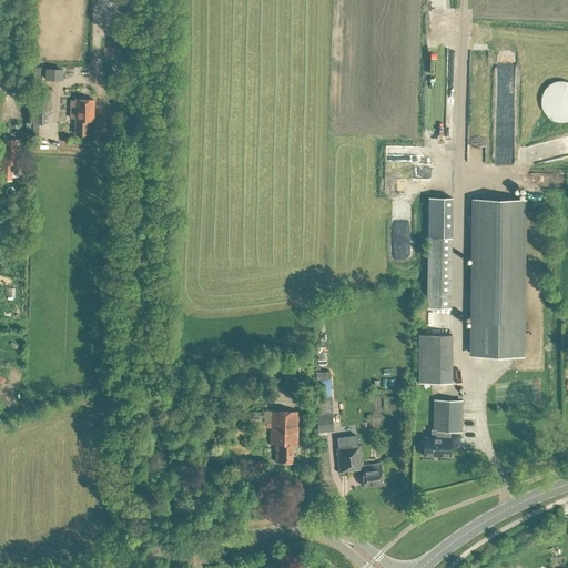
[(46,66),(46,78),(63,78),(63,66),(46,66)]
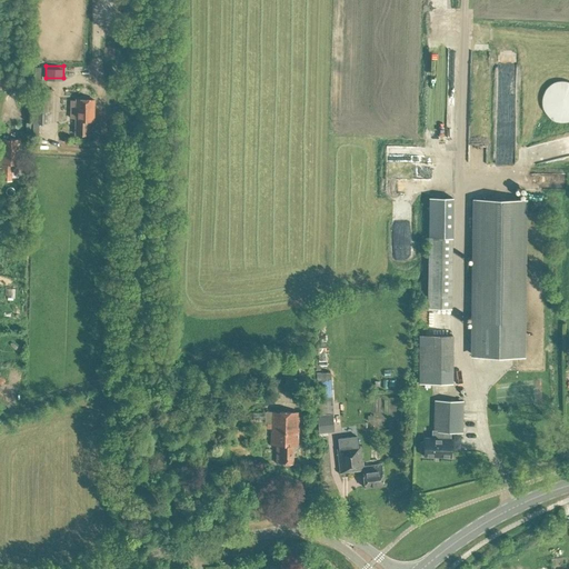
[(0,88),(9,89),(10,76),(0,75),(0,88)]
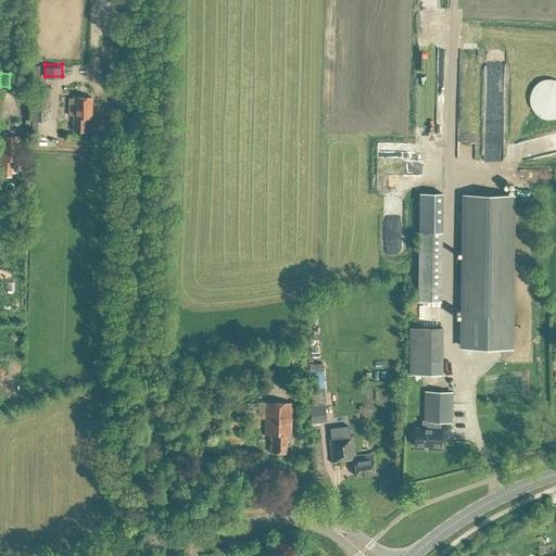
[(532,87),(530,92),(529,99),(530,104),(532,110),(536,114),(542,117),(547,119),(553,119),(555,117),(555,78),(553,78),(547,78),(542,79),(536,83),(532,87)]
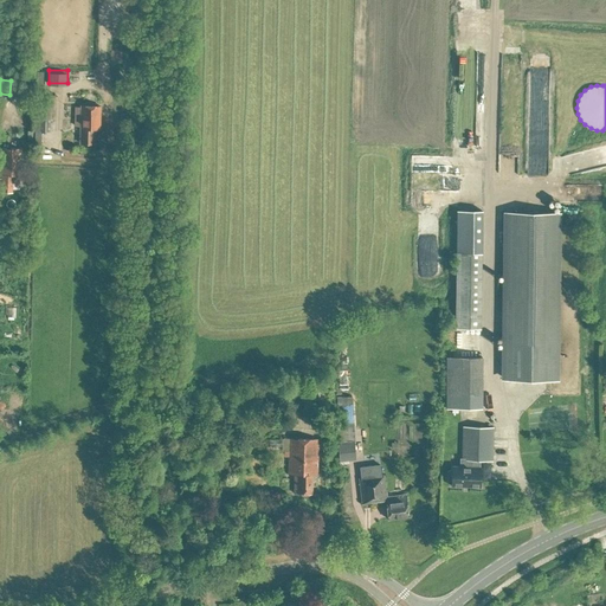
[(34,131),(55,131),(56,96),(36,95),(34,131)]
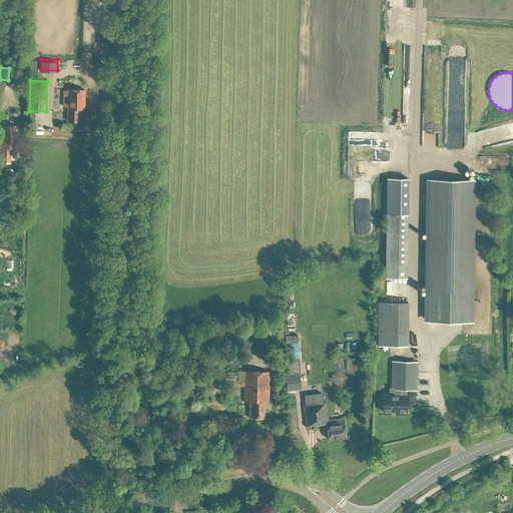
[(68,89),(68,106),(67,120),(80,121),(80,108),(84,108),(85,89),(68,89)]
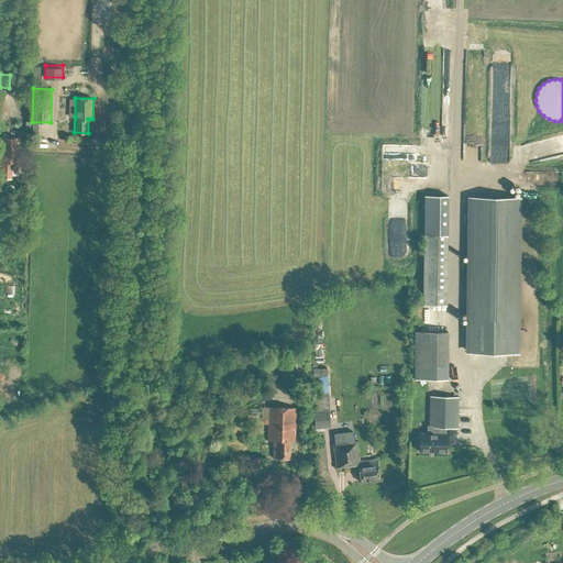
[(0,139),(0,155),(0,163),(2,163),(2,166),(0,165),(0,177),(11,178),(11,176),(19,176),(19,167),(14,167),(14,163),(19,163),(19,139),(0,139)]
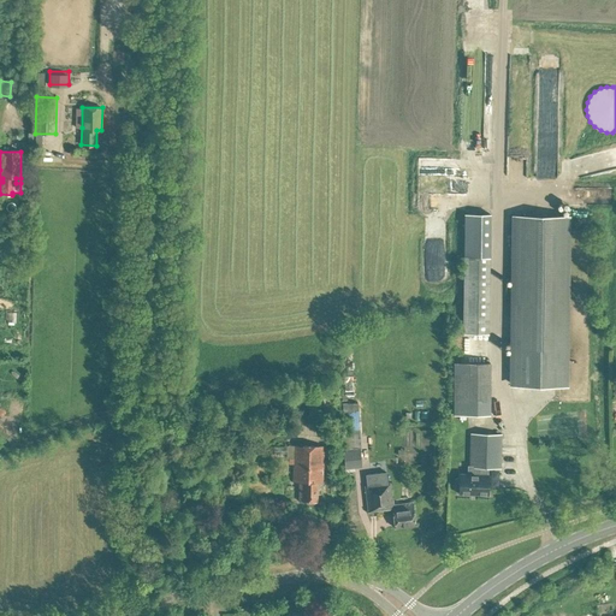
[(462,333),(487,333),(490,214),(463,213),(462,333)]
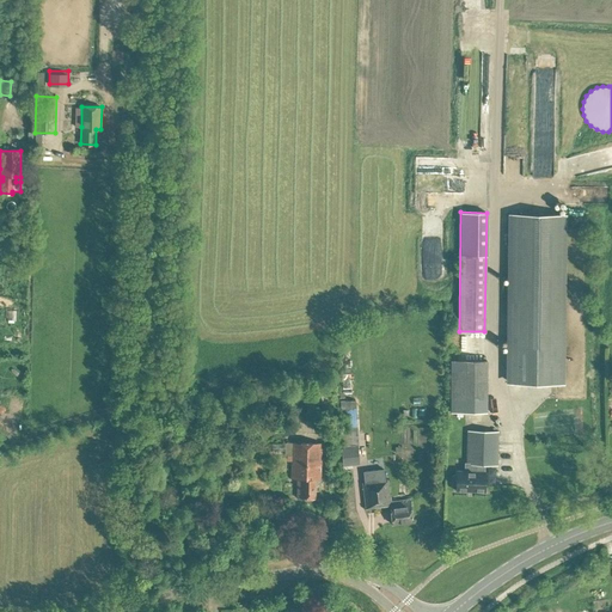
[(567,214),(508,214),(506,384),(564,384),(567,214)]
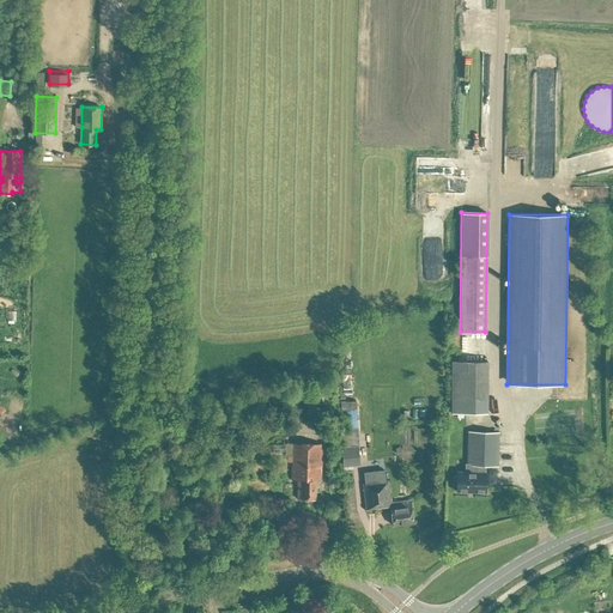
[(313,405),(331,405),(331,388),(313,388),(313,405)]
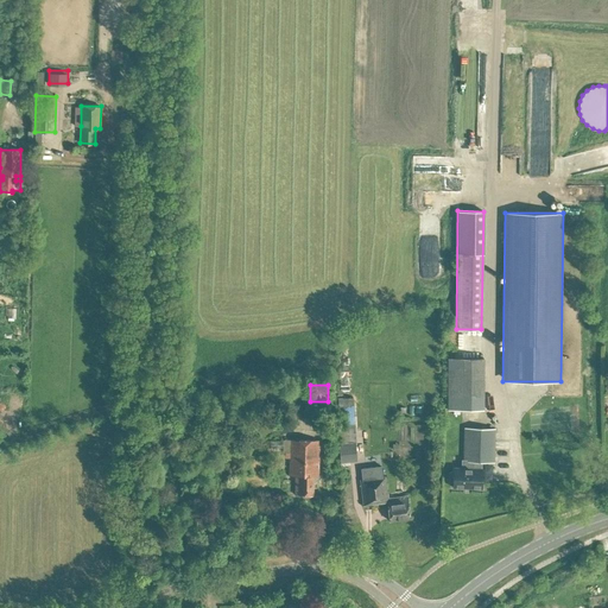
[(483,409),(483,397),(448,397),(448,409),(483,409)]
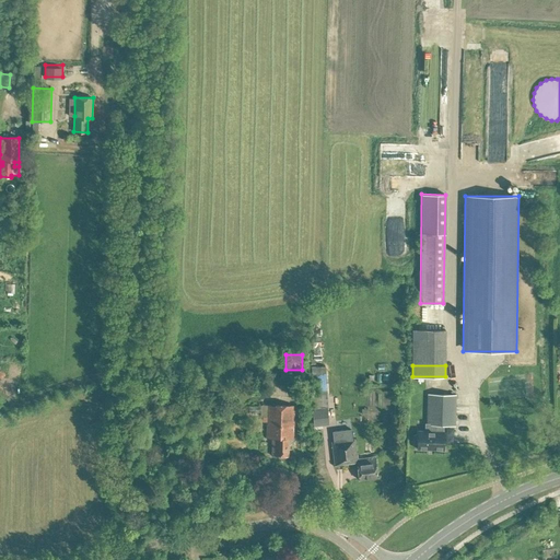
[(327,408),(325,366),(311,366),(311,389),(312,409),(313,426),(329,424),(327,408)]
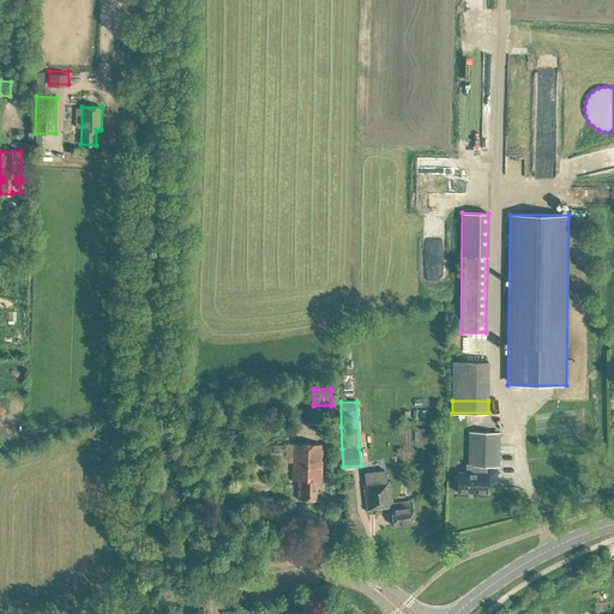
[(154,444),(160,435),(152,428),(145,437),(154,444)]
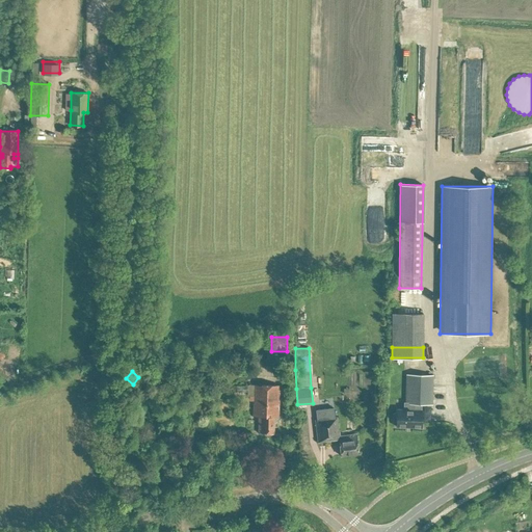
[(405,374),(405,402),(404,402),(404,408),(397,408),(397,413),(395,413),(393,415),(394,423),(397,423),(397,426),(422,426),(422,408),(421,408),(421,402),(432,402),(431,374),(405,374)]
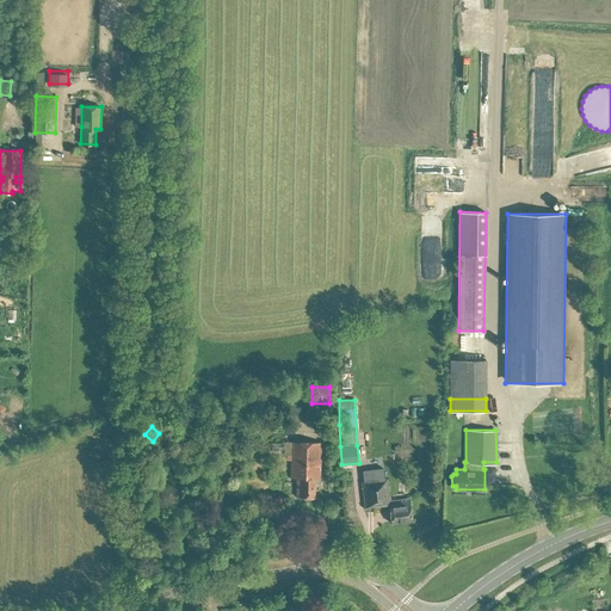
[(291,460),(291,443),(291,440),(284,440),(284,443),(272,443),(272,450),(284,450),(284,454),(287,454),(287,460),(291,460)]
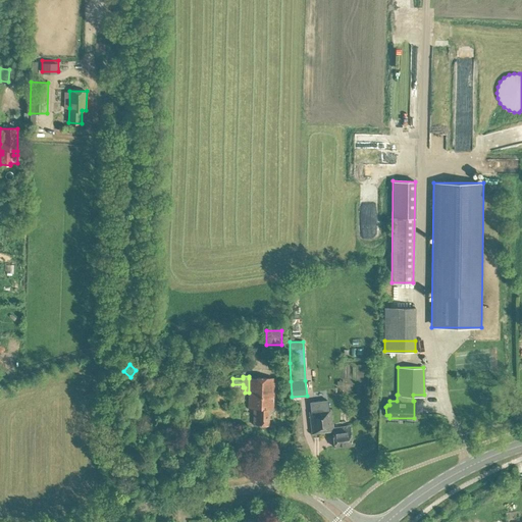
[(249,409),(254,409),(254,425),(269,425),(269,408),(273,408),(273,378),(249,378),(249,393),(249,409)]
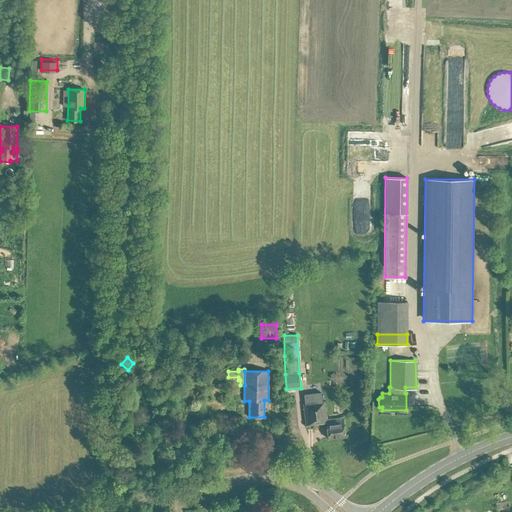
[(335,386),(344,386),(344,374),(335,374),(335,386)]
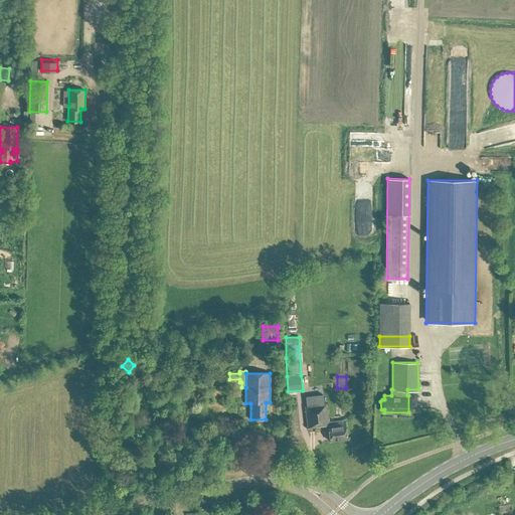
[(323,405),(322,393),(306,395),(307,407),(305,407),(308,427),(328,425),(330,442),(347,439),(345,420),(328,422),(326,404),(323,405)]
